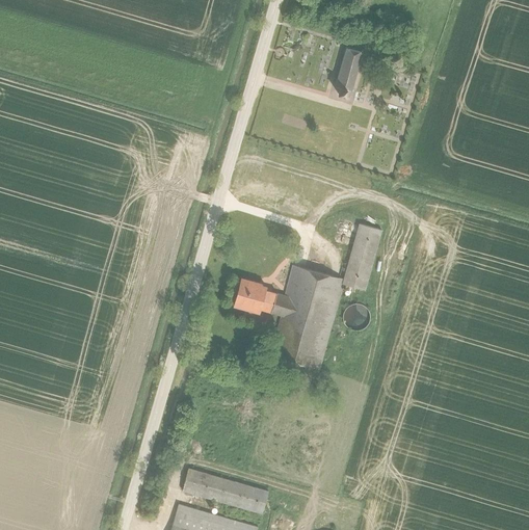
[(339,100),(341,93),(345,94),(356,57),(339,52),(327,88),(332,90),(329,97),(339,100)]
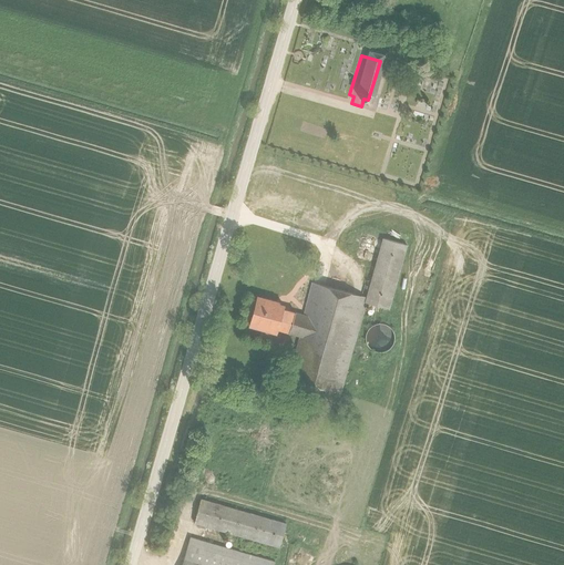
[(386,309),(403,246),(382,240),(365,304),(386,309)]
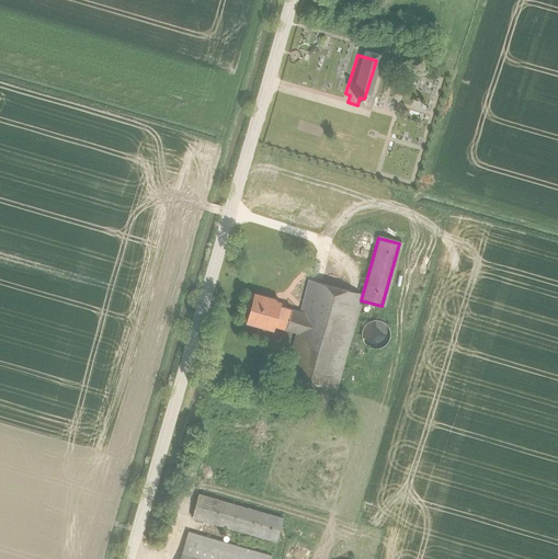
[(359,296),(307,281),(298,311),(292,309),(285,332),(292,334),(281,371),(333,385),(359,296)]
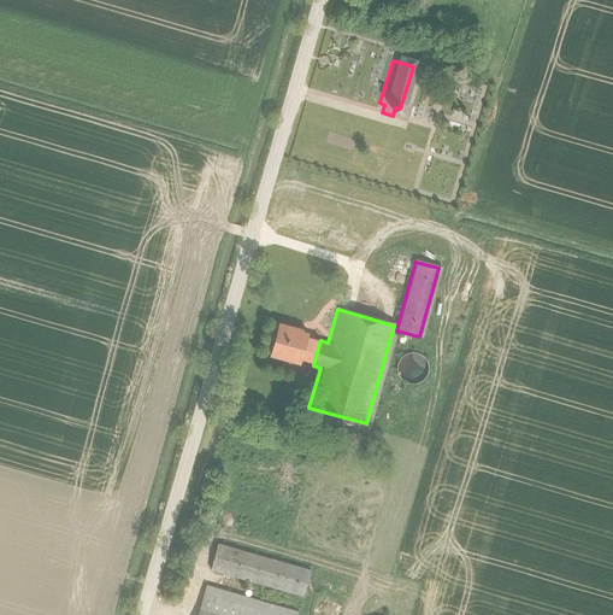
[(300,362),(313,365),(320,340),(304,335),(306,331),(278,323),(270,357),(299,365),(300,362)]
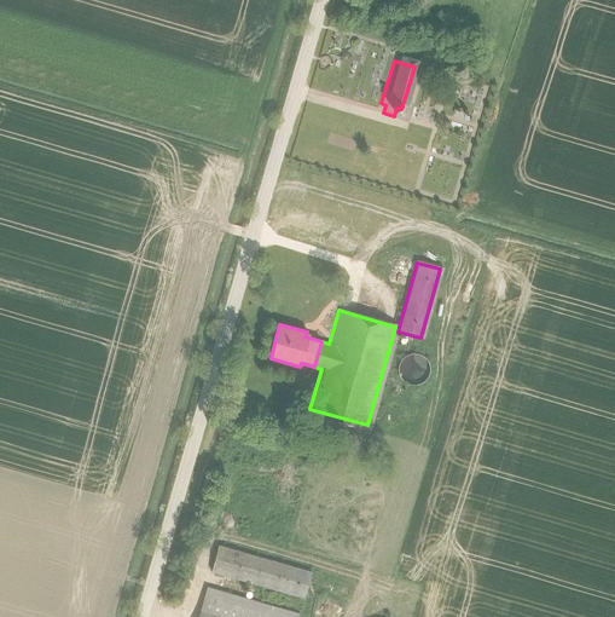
[(402,357),(402,380),(422,380),(422,357),(402,357)]
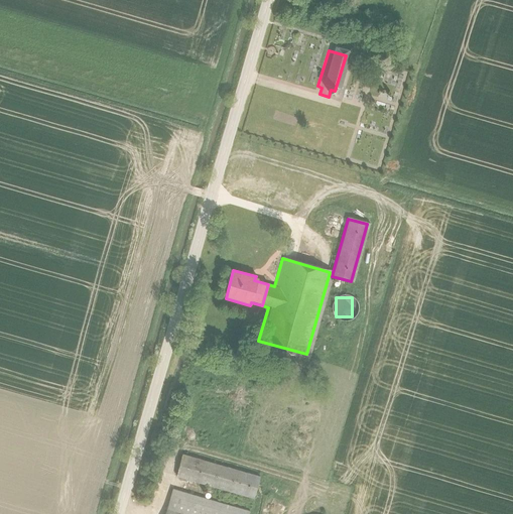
[(258,476),(182,455),(176,476),(252,497),(258,476)]
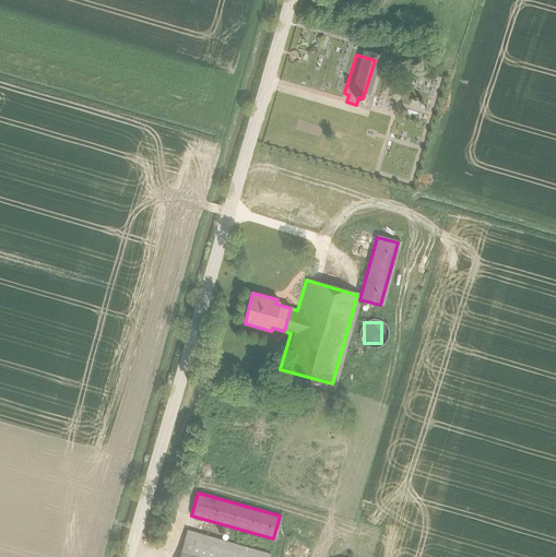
[(267,556),(268,553),(188,530),(179,556),(267,556)]
